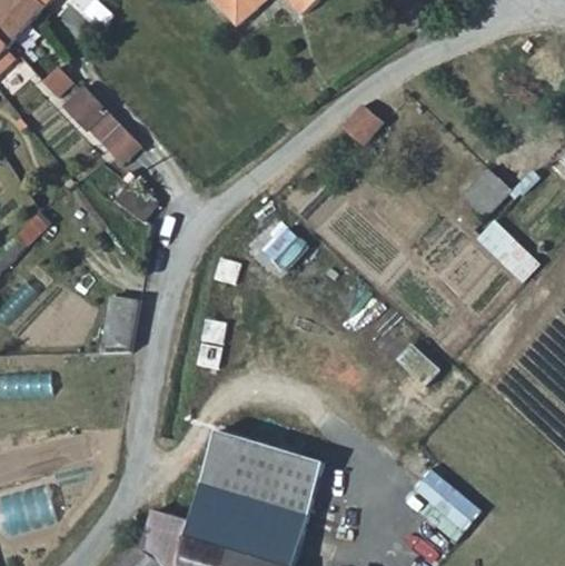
[(0,0),(0,25),(15,40),(45,5),(39,0),(0,0)]
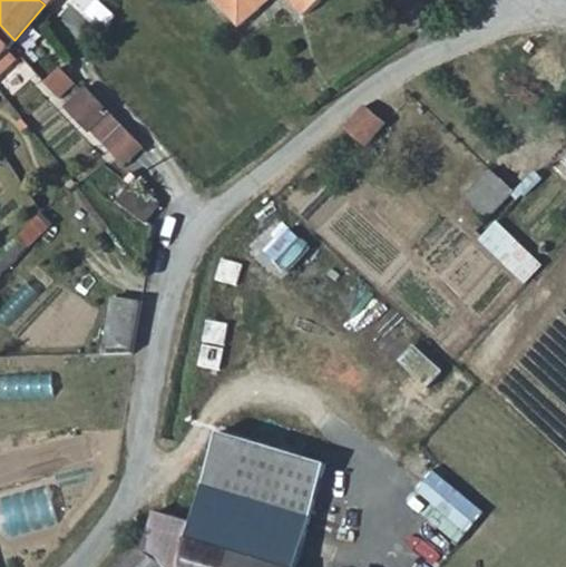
[(218,0),(230,16),(250,1),(250,0),(274,0),(285,13),(304,0),(218,0)]
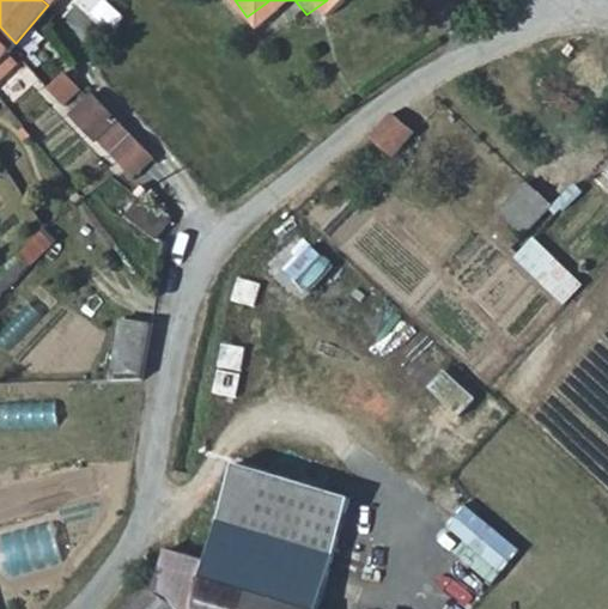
[(0,38),(10,49),(16,43),(0,26),(0,38)]
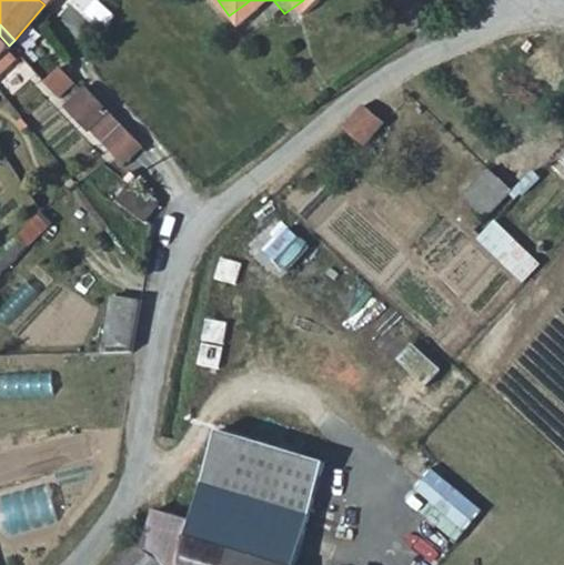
[(0,53),(9,46),(0,36),(0,53)]
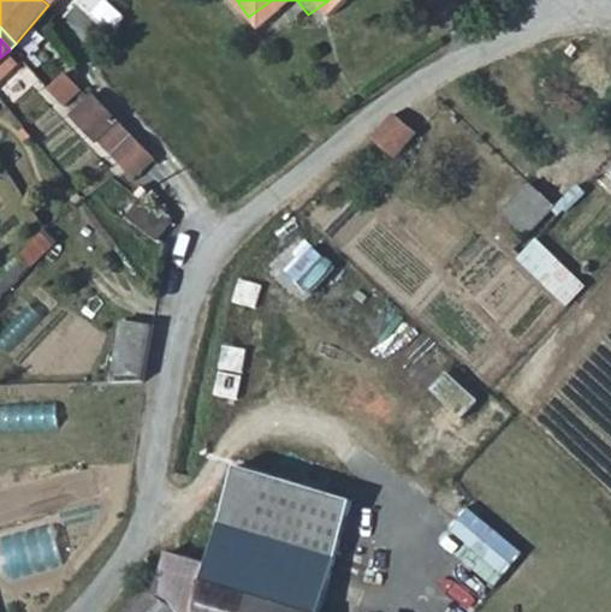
[(60,73),(43,87),(61,106),(78,90),(69,81),(60,73)]
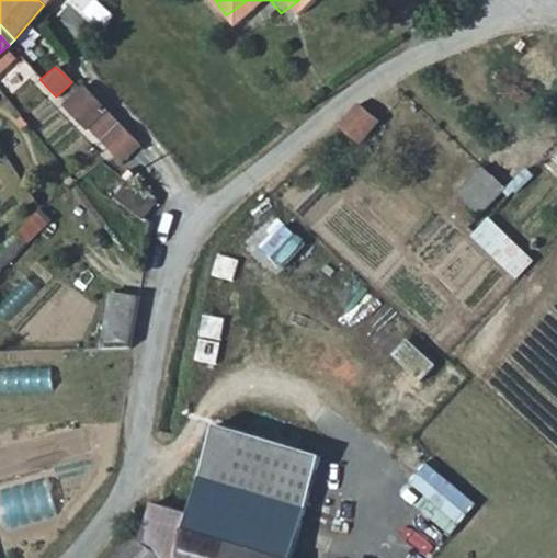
[(63,73),(71,82),(75,75),(69,68),(63,73)]
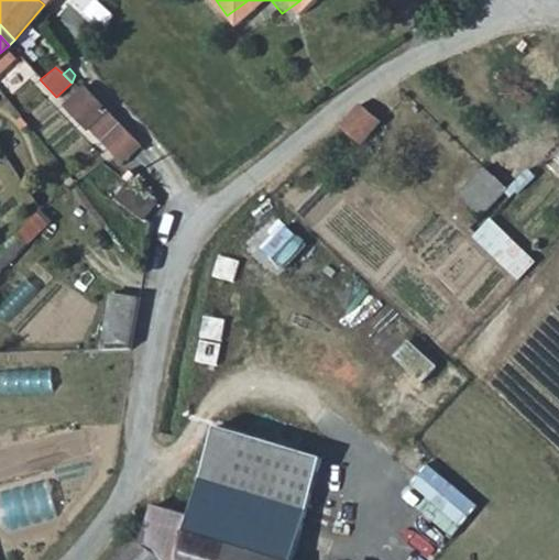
[(120,158),(138,142),(81,86),(64,103),(120,158)]
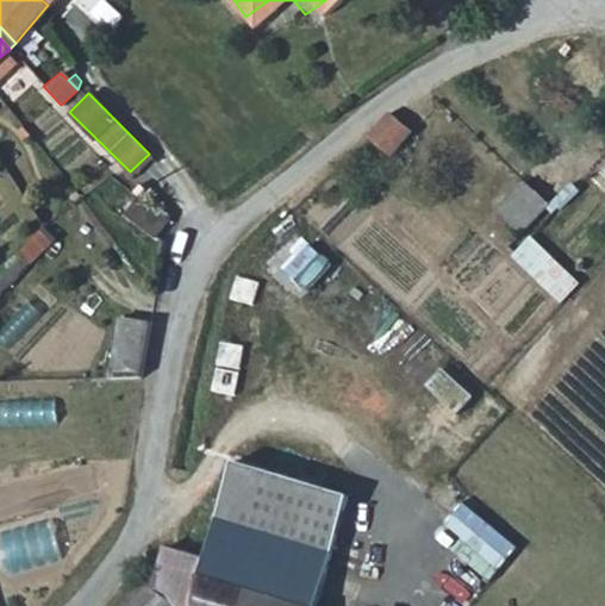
[(388,112),(385,113),(366,136),(387,155),(410,131),(388,112)]
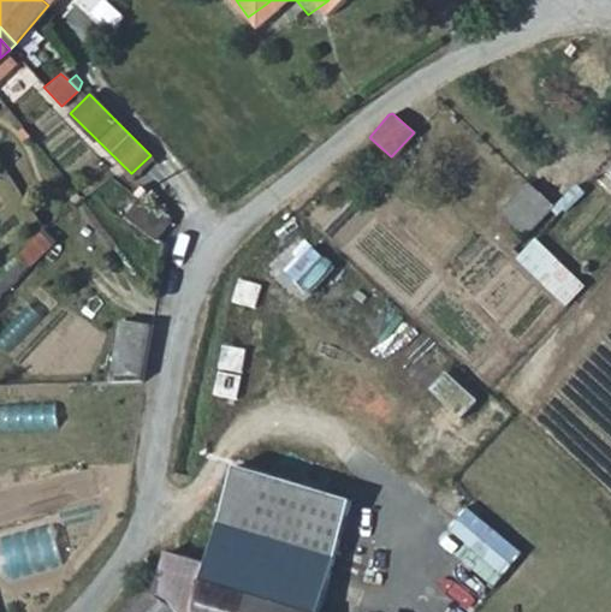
[(522,236),(551,206),(526,182),(497,212),(522,236)]
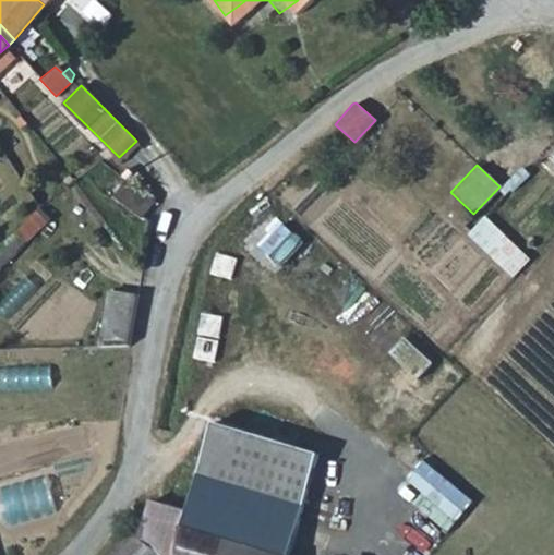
[(113,196),(141,215),(153,198),(124,179),(113,196)]
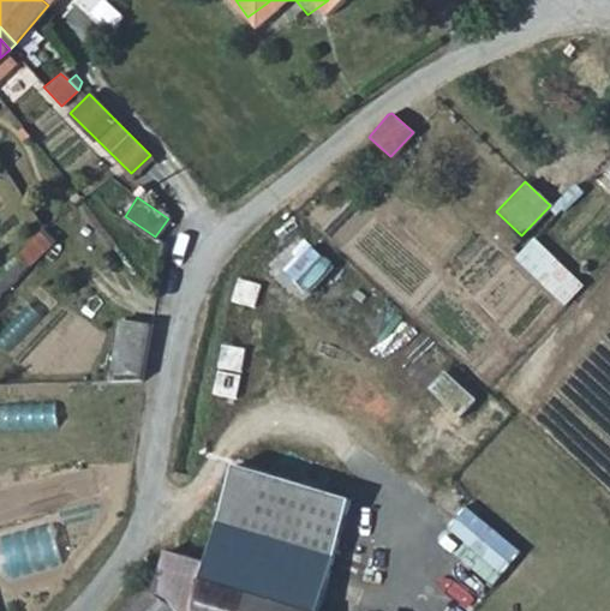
[(48,225),(0,269),(0,292),(3,294),(61,238),(48,225)]
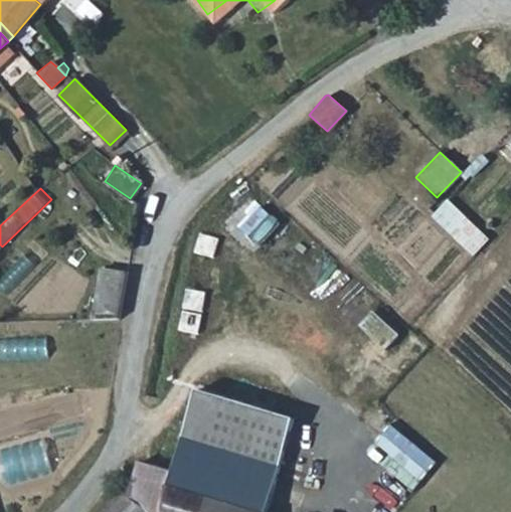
[(445,198),(428,217),(469,256),(487,236),(445,198)]
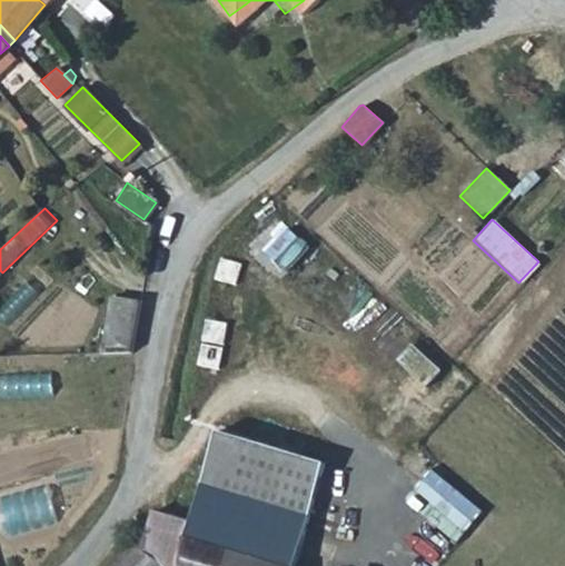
[(101,353),(129,351),(139,296),(112,291),(101,353)]
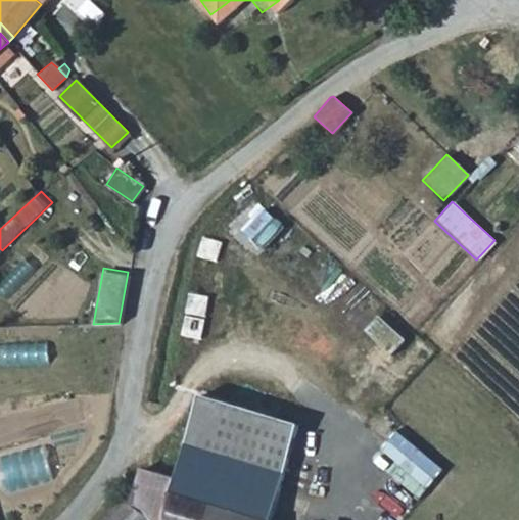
[(405,337),(378,313),(363,329),(389,353),(405,337)]
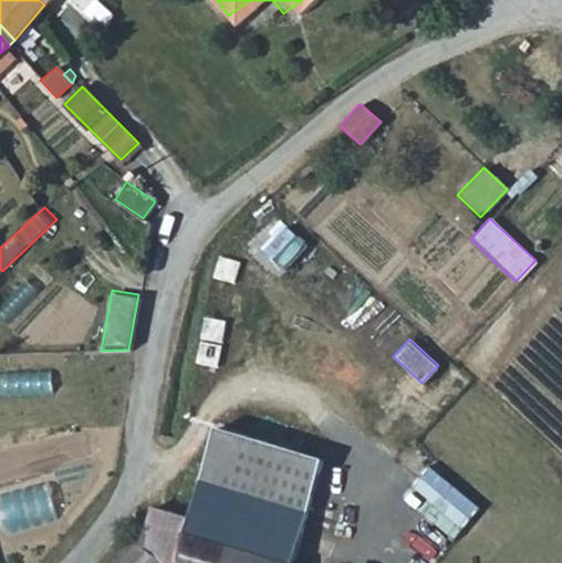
[(210,433),(196,491),(301,544),(319,465),(210,433)]
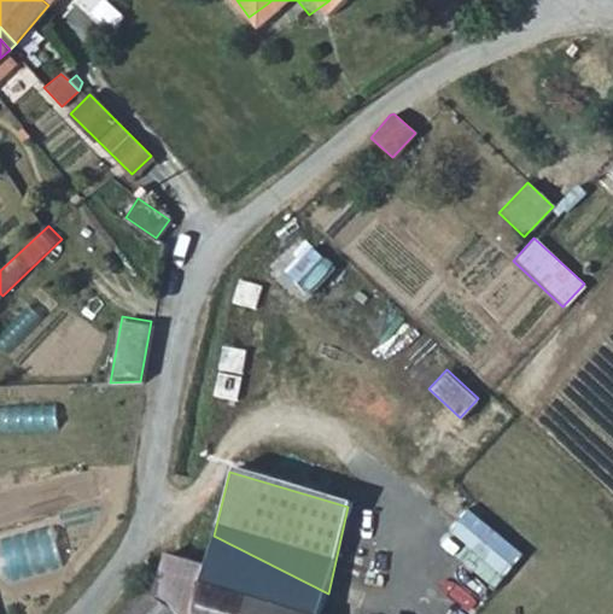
[(322,613),(328,594),(214,536),(202,569),(164,555),(157,572),(145,592),(123,613),(322,613)]
